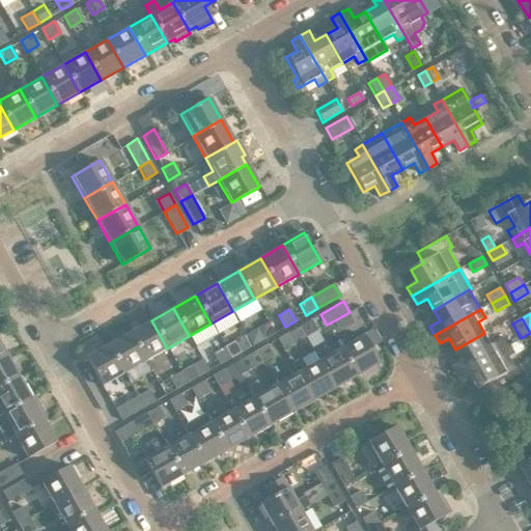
[(305,337),(316,331),(310,319),(299,326),(305,337)]
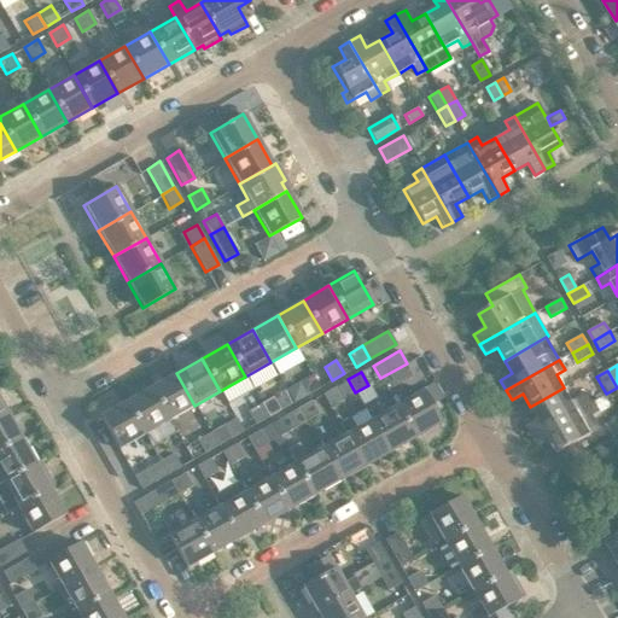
[(169,420),(194,406),(176,373),(150,388),(169,420)]
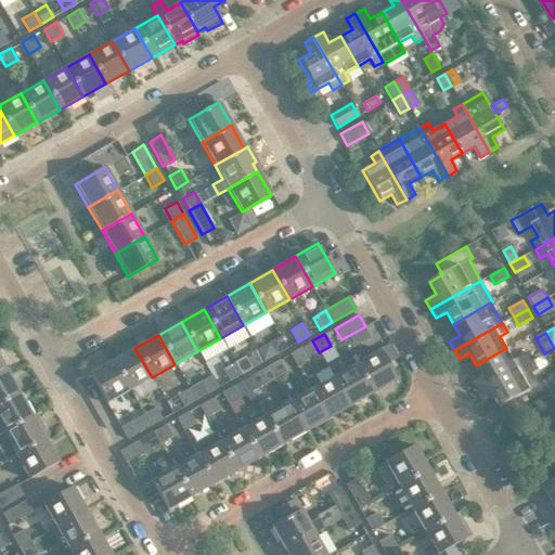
[(273,356),(286,348),(279,336),(267,344),(273,356)]
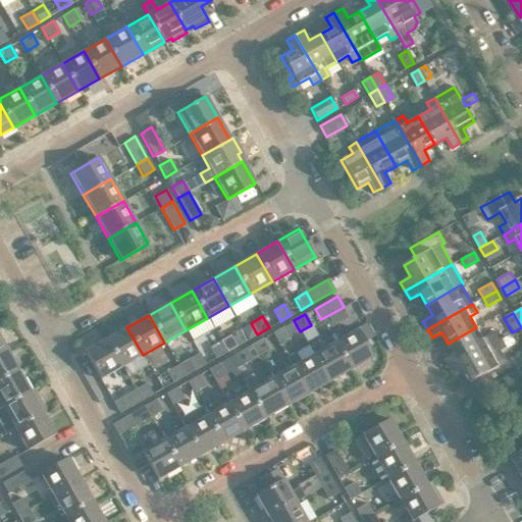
[(278,344),(290,337),(283,326),(272,332),(278,344)]
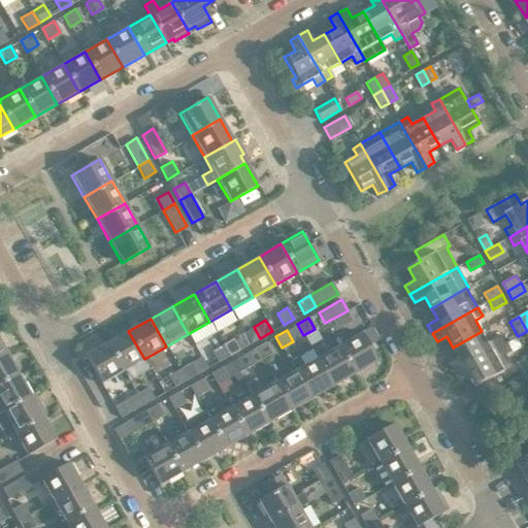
[(123,371),(144,359),(128,331),(106,343),(123,371)]
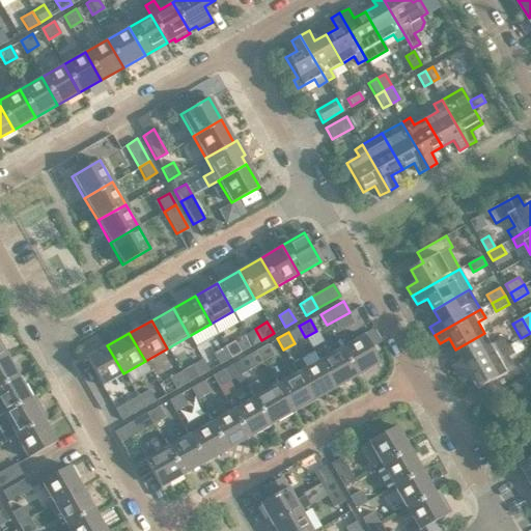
[(484,333),(455,350),(462,360),(452,366),(456,374),(508,345),(504,337),(492,344),(484,333)]
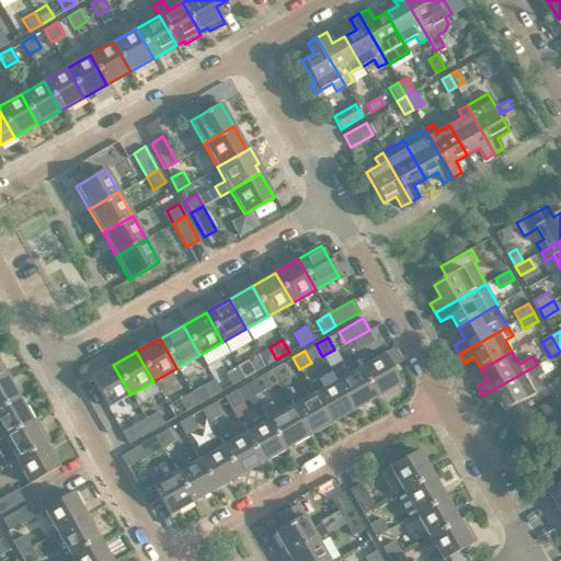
[(253,373),(266,365),(260,353),(247,361),(253,373)]
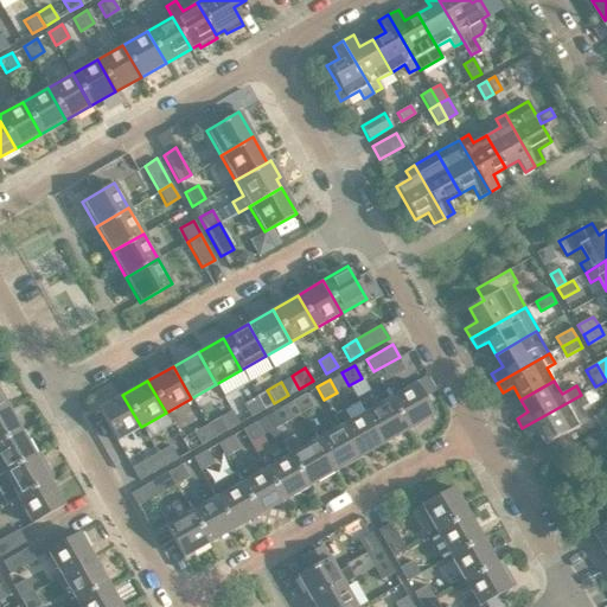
[(414,383),(389,397),(408,429),(433,415),(414,383)]
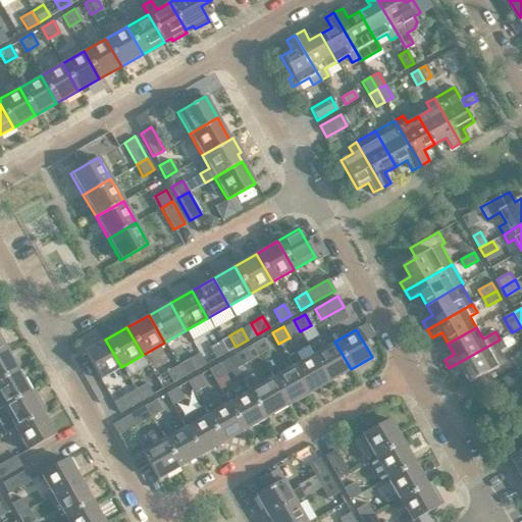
[(268,350),(262,338),(251,345),(257,356),(268,350)]
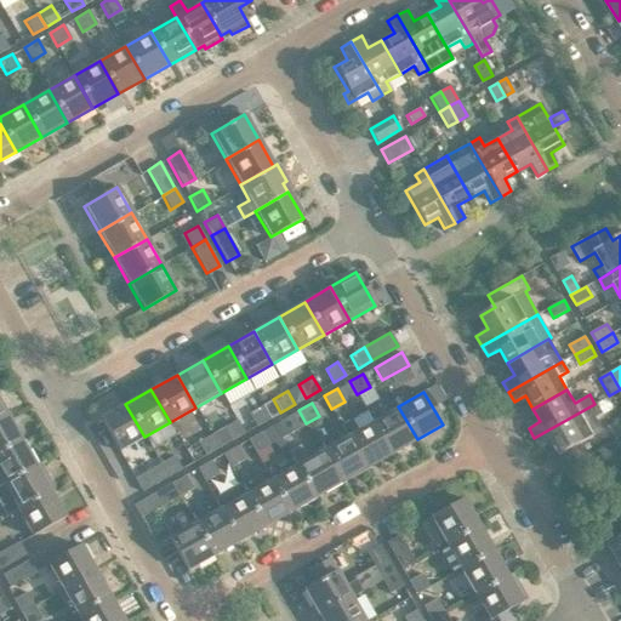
[(597,403),(594,404),(534,438),(540,448),(552,442),(559,455),(575,446),(582,460),(620,437),(620,433),(615,422),(593,436),(586,422),(602,412),(597,403)]
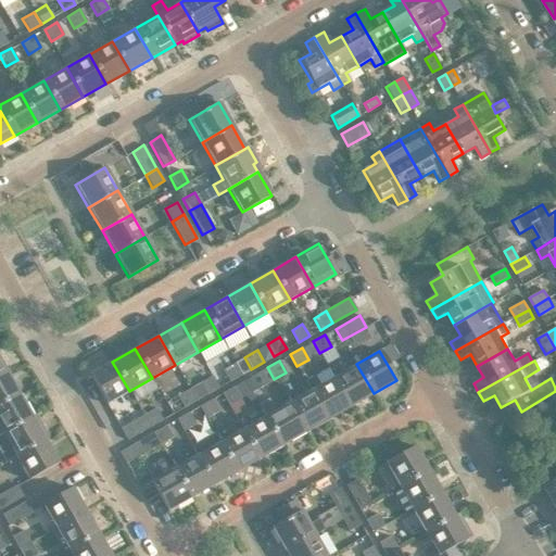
[(106,404),(129,391),(112,362),(89,375),(106,404)]
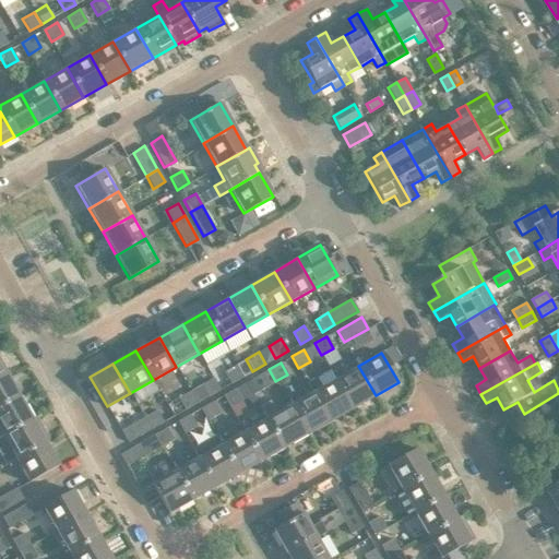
[(230,383),(242,377),(236,365),(223,372),(230,383)]
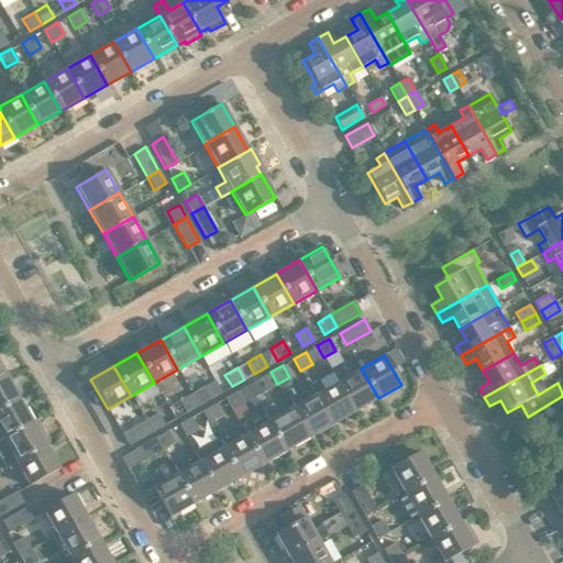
[(355,411),(378,398),(361,368),(338,382),(355,411)]
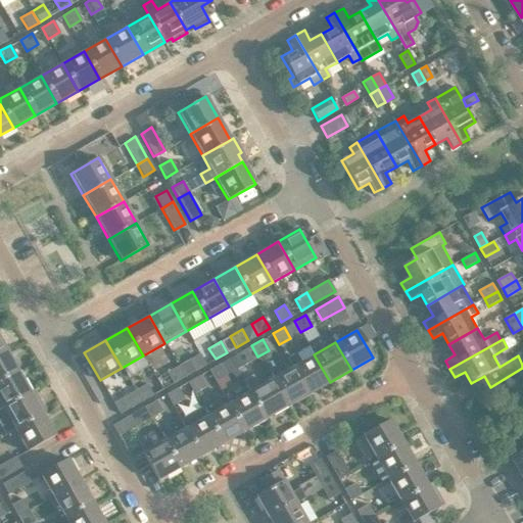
[(4,349),(0,351),(0,380),(16,371),(4,349)]
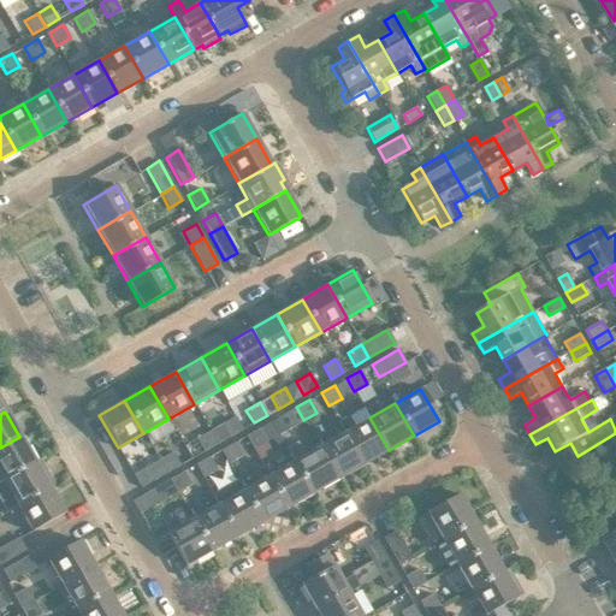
[(278,434),(291,427),(284,414),(271,421),(278,434)]
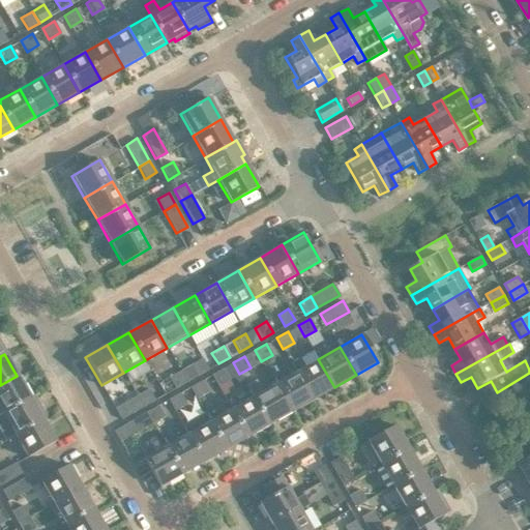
[(197,376),(208,370),(202,358),(189,364),(197,376)]
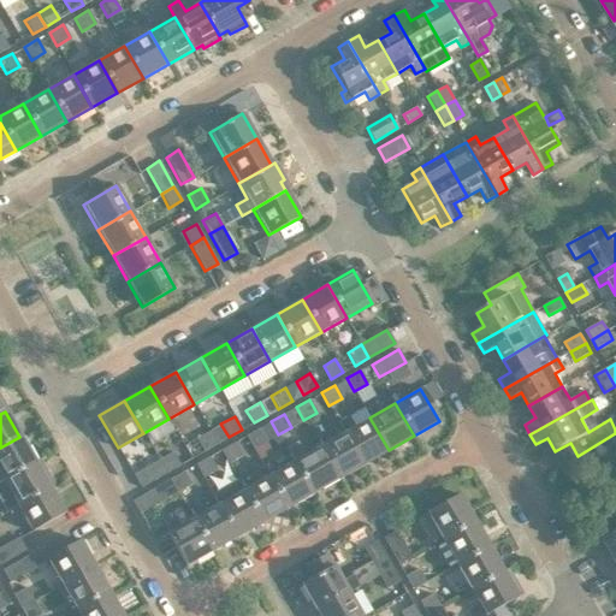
[(344,432),(363,465),(389,450),(369,418),(354,426),(349,416),(338,422),(344,432)]
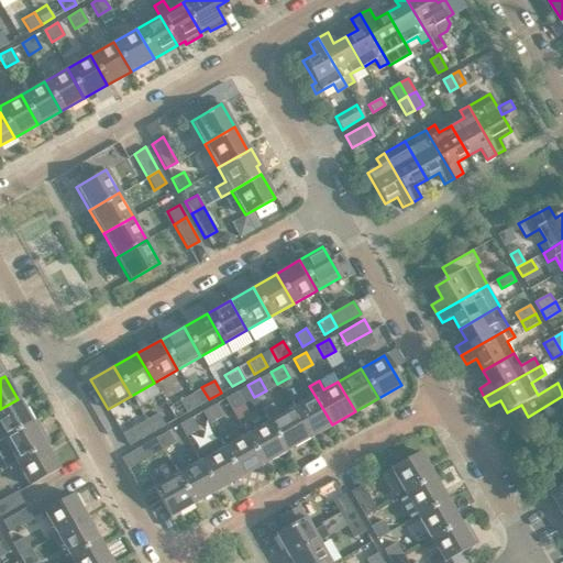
[(232,410),(243,404),(236,392),(225,398),(232,410)]
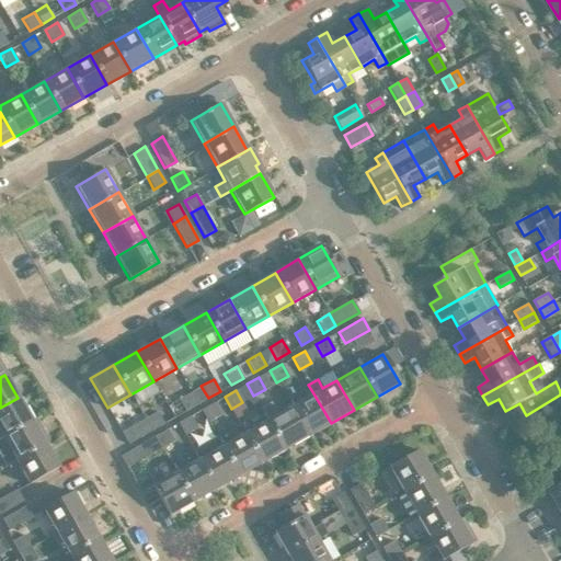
[(185,411),(197,404),(191,392),(178,399),(185,411)]
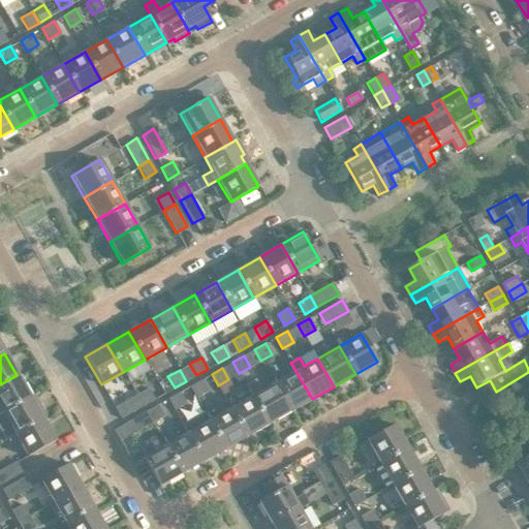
[(290,411),(312,399),(296,371),(274,383),(290,411)]
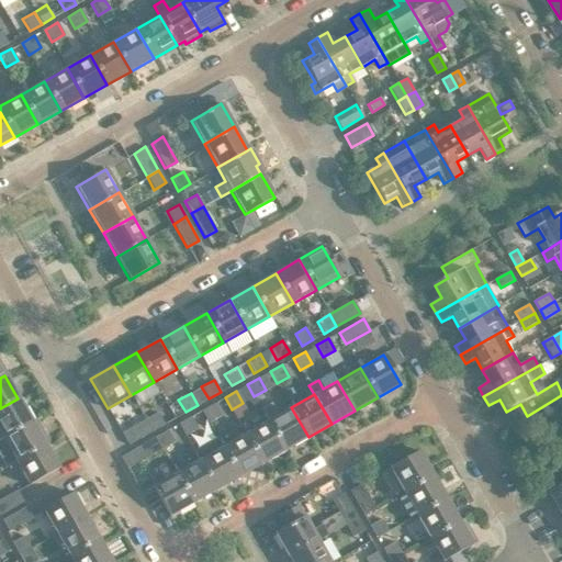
[(32,422),(18,398),(0,408),(0,435),(2,438),(32,422)]
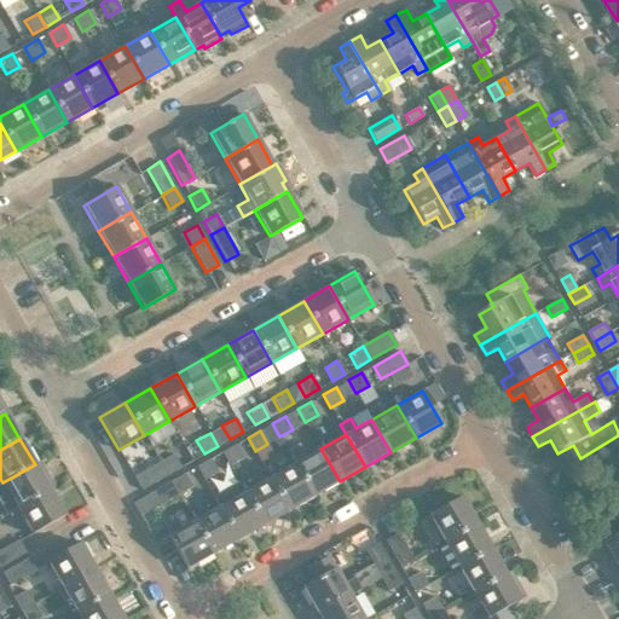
[(229,466),(242,457),(235,445),(221,452),(229,466)]
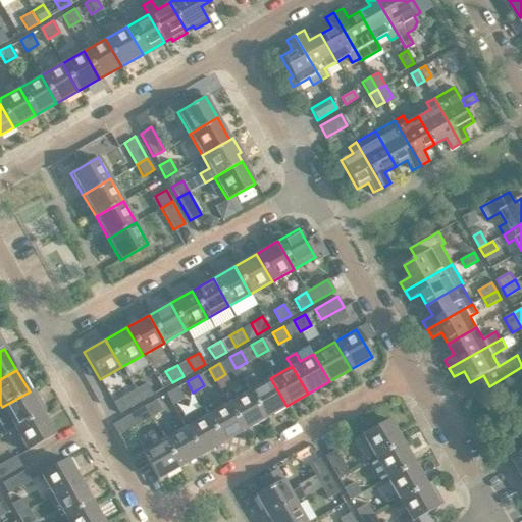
[(264,418),(286,406),(270,378),(249,390),(264,418)]
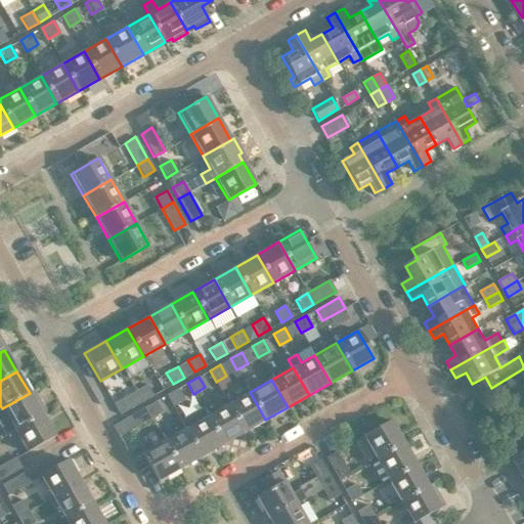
[(141,402),(153,395),(146,385),(134,391),(141,402)]
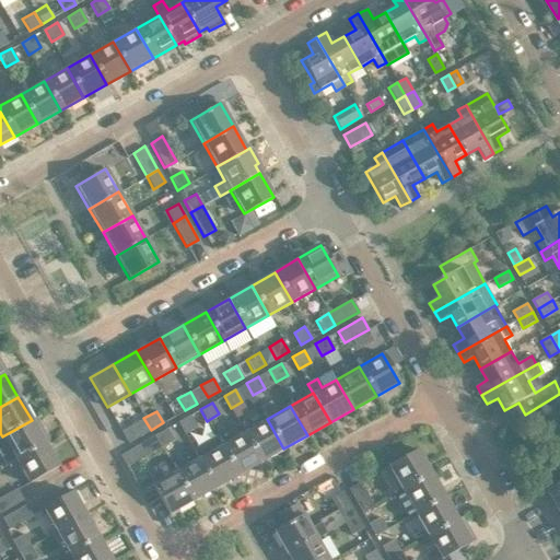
[(184,434),(196,427),(189,416),(177,422),(184,434)]
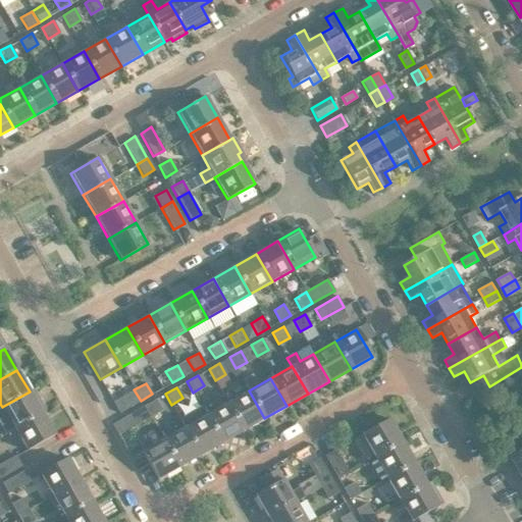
[(118,413),(141,401),(134,389),(112,402),(118,413)]
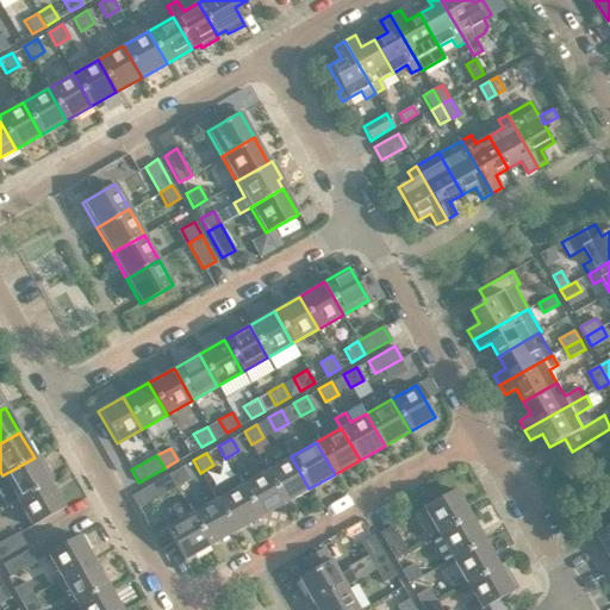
[(266,471),(284,503),(309,489),(291,456),(266,471)]
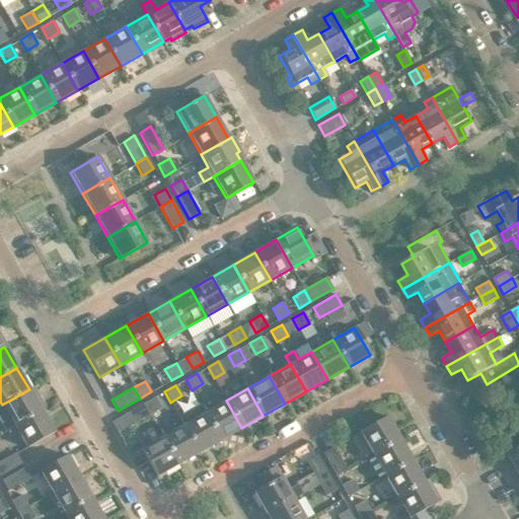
[(29,389),(2,404),(14,427),(42,411),(29,389)]
